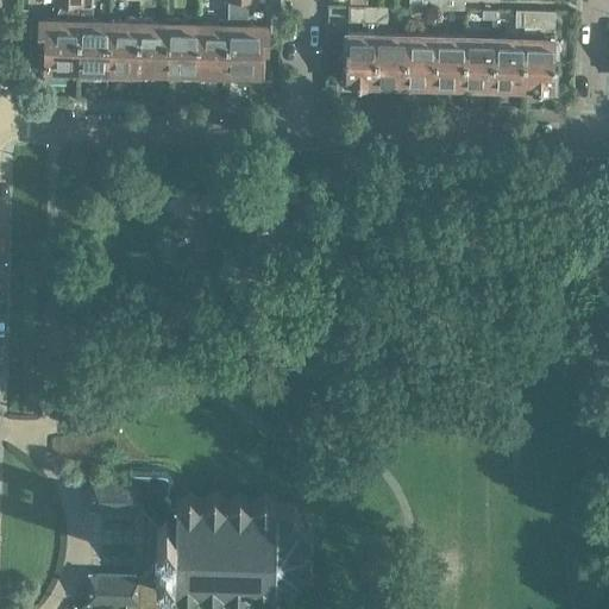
[(80,18),(79,0),(55,0),(56,2),(69,2),(68,6),(63,6),(62,6),(61,7),(60,7),(58,8),(58,10),(58,11),(57,11),(57,12),(58,13),(58,14),(60,17),(60,20),(43,20),(42,43),(43,43),(43,58),(49,60),(48,73),(67,74),(67,67),(77,67),(80,18)]
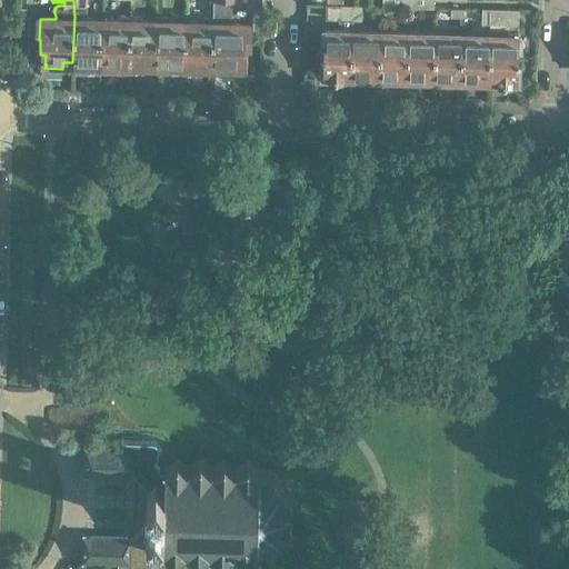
[(83,69),(100,70),(102,20),(85,20),(85,0),(73,0),(75,17),(72,62),(85,63),(83,69)]
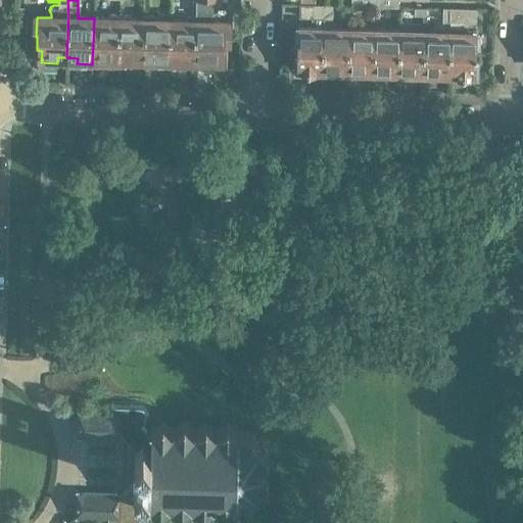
[(206,0),(195,0),(195,16),(196,16),(195,61),(204,61),(204,67),(221,67),(222,42),(227,42),(228,22),(206,21),(206,0)]
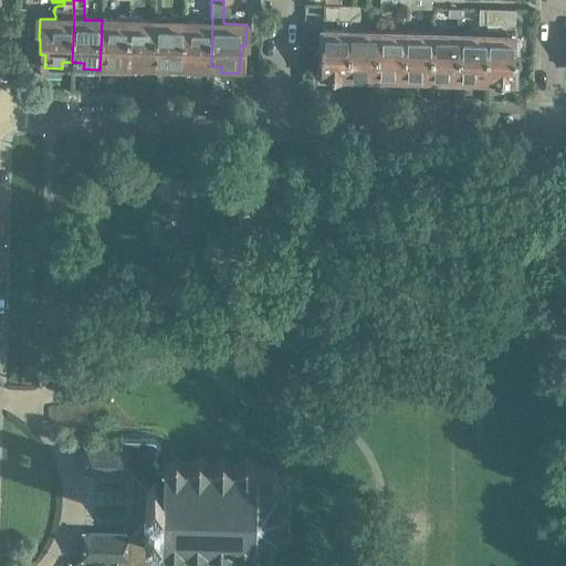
[(350,19),(352,4),(325,4),(325,18),(350,19)]
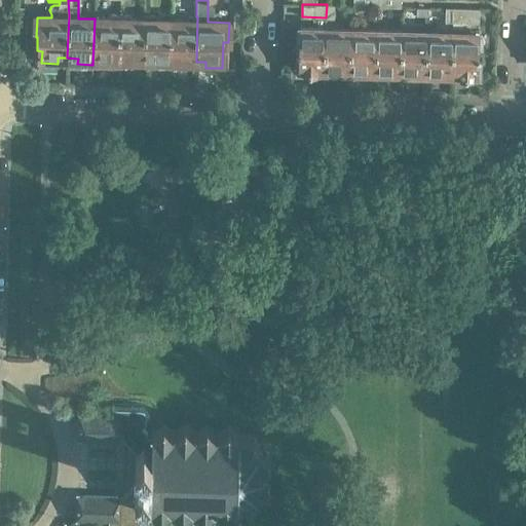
[(427,15),(427,7),(416,7),(416,14),(427,15)]
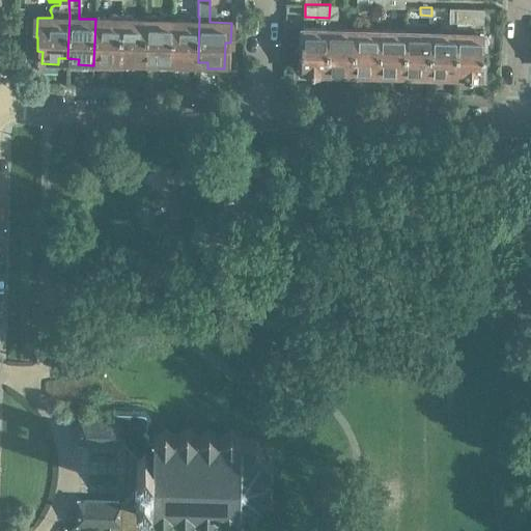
[(484,33),(468,32),(469,21),(482,22),(482,9),(458,8),(458,21),(457,32),(456,75),(465,75),(465,78),(477,78),(477,76),(483,76),(483,74),(485,74),(485,62),(483,62),(483,51),(483,49),(486,49),(486,36),(484,36),(484,33)]
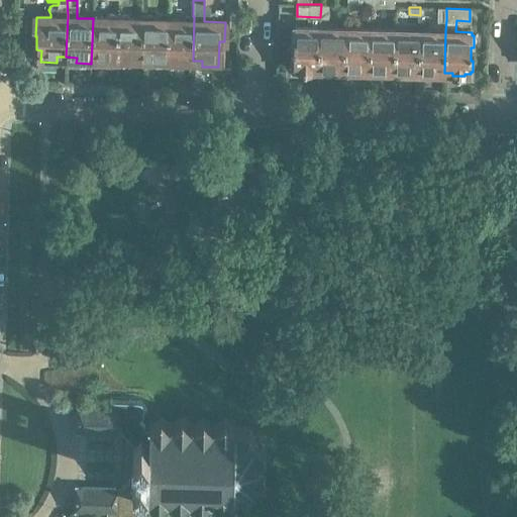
[(230,9),(230,26),(238,27),(238,9),(230,9)]
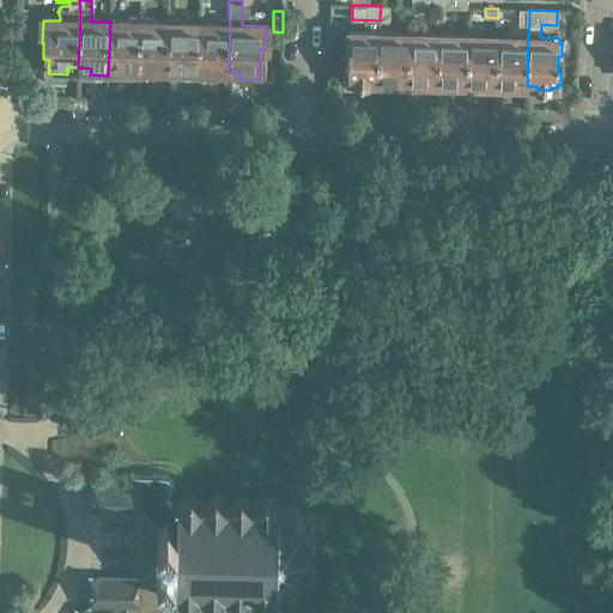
[(170,23),(169,23),(150,23),(150,17),(140,18),(139,70),(151,70),(150,77),(168,77),(170,23)]
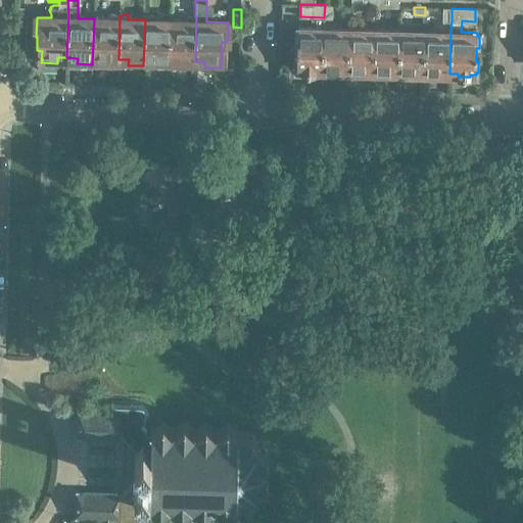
[(170,66),(171,20),(156,20),(155,15),(144,14),(144,19),(145,19),(143,65),(144,65),(144,59),(154,60),(153,65),(170,66)]
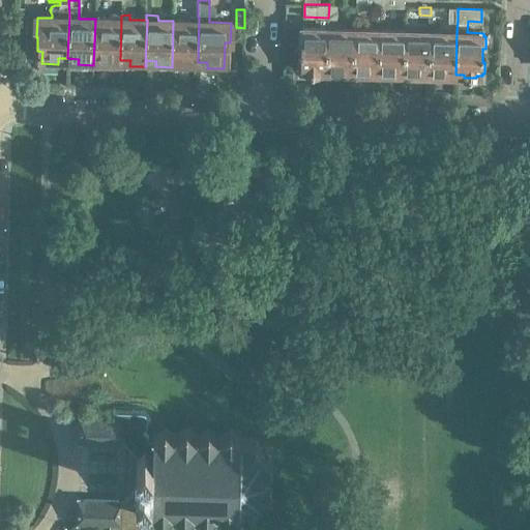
[(120,60),(121,16),(110,16),(110,19),(95,19),(93,65),(110,65),(110,59),(120,60)]
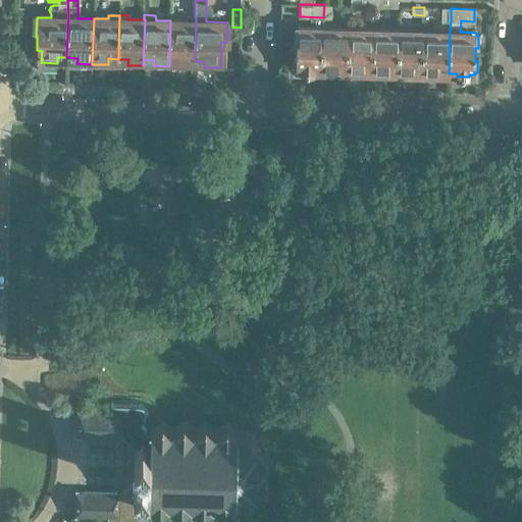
[(196,16),(195,16),(185,16),(185,20),(170,20),(169,66),(185,66),(185,60),(195,61),(196,16)]
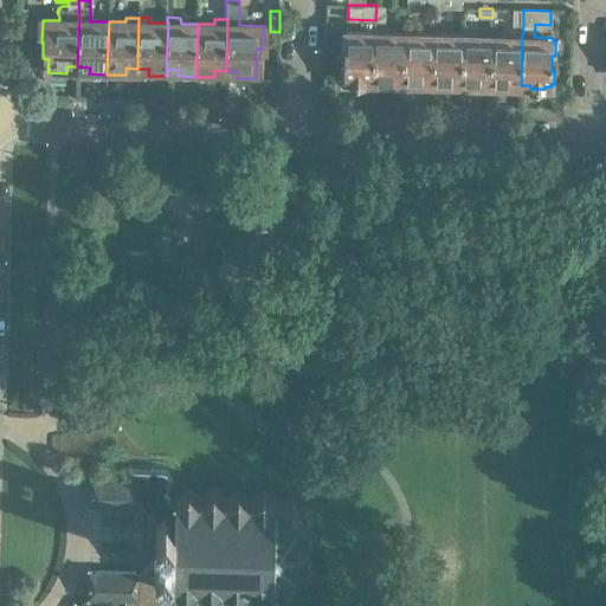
[(373,82),(374,32),(345,32),(345,36),(342,36),(342,50),(345,50),(345,52),(345,65),(341,65),(341,78),(343,78),(343,81),(350,81),(350,83),(365,84),(365,81),(373,82)]
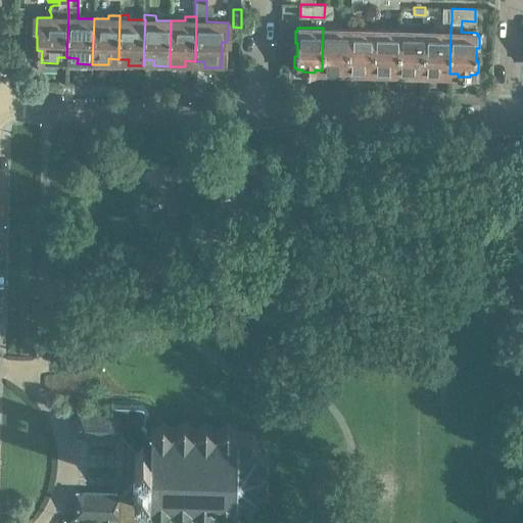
[(347,70),(348,29),(323,28),(322,70),(330,70),(330,73),(342,74),(342,70),(347,70)]
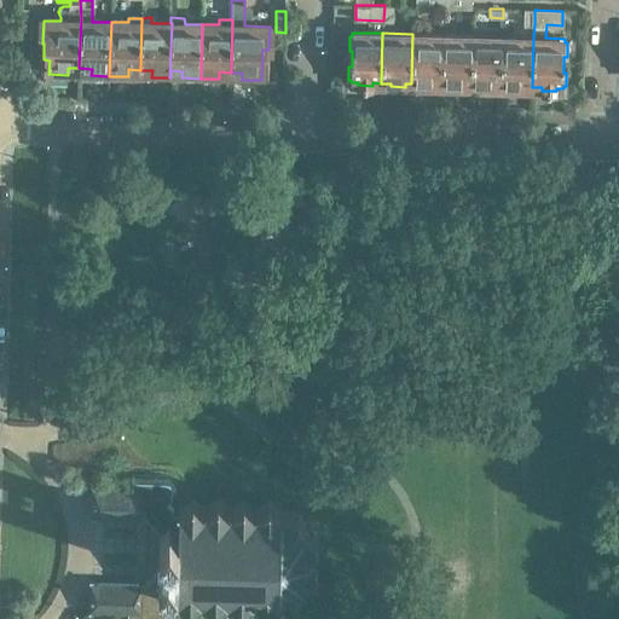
[(441,85),(444,35),(412,34),(411,84),(416,84),(416,87),(431,87),(431,85),(441,85)]
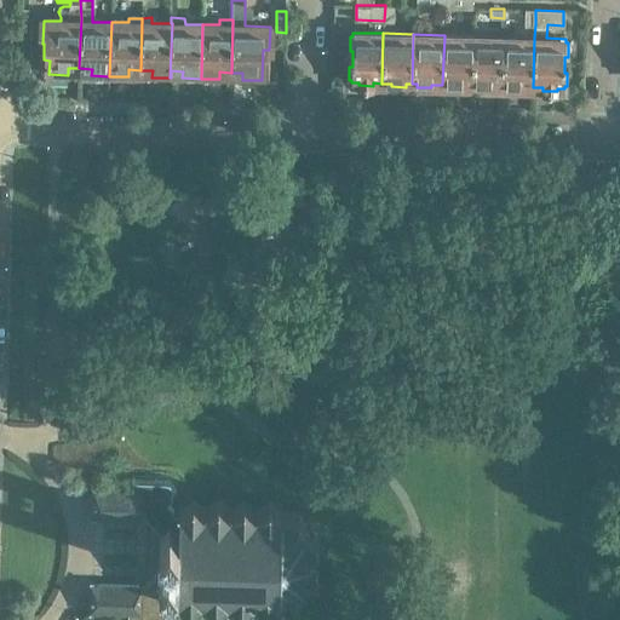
[(472,86),(475,35),(445,35),(442,85),(447,85),(447,87),(461,89),(461,85),(472,86)]
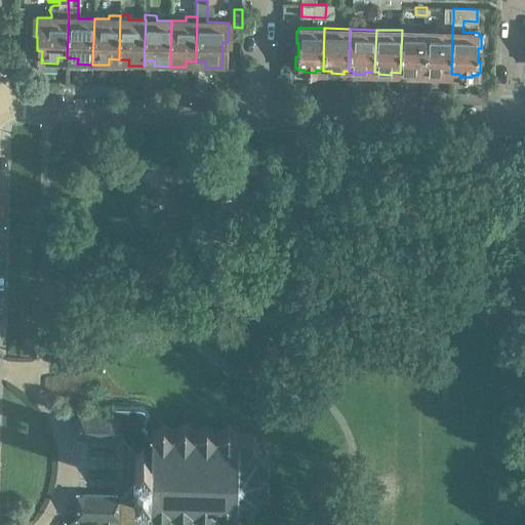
[(427,73),(428,31),(402,30),(400,73),(404,73),(403,75),(416,76),(416,73),(427,73)]
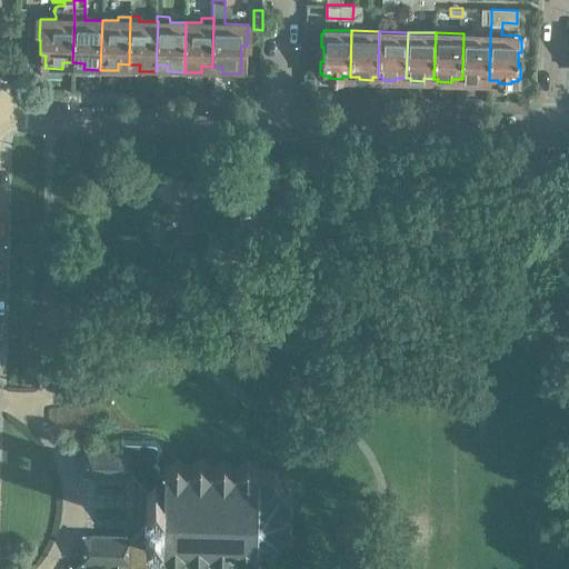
[(489,80),(490,35),(463,33),(462,79),(465,79),(465,82),(479,82),(479,80),(489,80)]
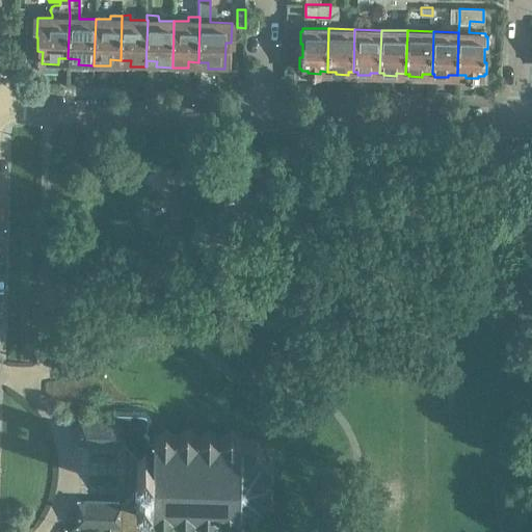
[(155,436),(154,436),(154,442),(149,442),(149,437),(143,432),(149,427),(151,424),(152,420),(151,416),(149,413),(145,410),(141,409),(113,408),(113,421),(81,420),(81,419),(80,419),(79,445),(81,445),(81,444),(122,445),(122,446),(123,446),(123,443),(138,458),(137,460),(137,461),(136,462),(138,463),(138,469),(136,469),(136,471),(138,471),(138,477),(136,477),(136,478),(138,478),(138,484),(136,484),(136,485),(136,487),(137,488),(122,504),(122,501),(121,501),(120,502),(79,501),(79,500),(78,500),(77,526),(79,526),(79,525),(110,525),(109,531),(148,531),(149,528),(148,524),(145,521),(141,515),(149,508),(152,508),(152,512),(153,512),(163,520),(174,512),(185,521),(195,512),(207,522),(218,513),(229,522),(242,514),(242,517),(243,519),(244,516),(244,514),(255,514),(261,500),(273,491),(268,477),(273,463),(262,454),(258,440),(242,439),(232,430),(220,439),(209,430),(198,437),(187,429),(177,437),(165,428),(155,436)]
